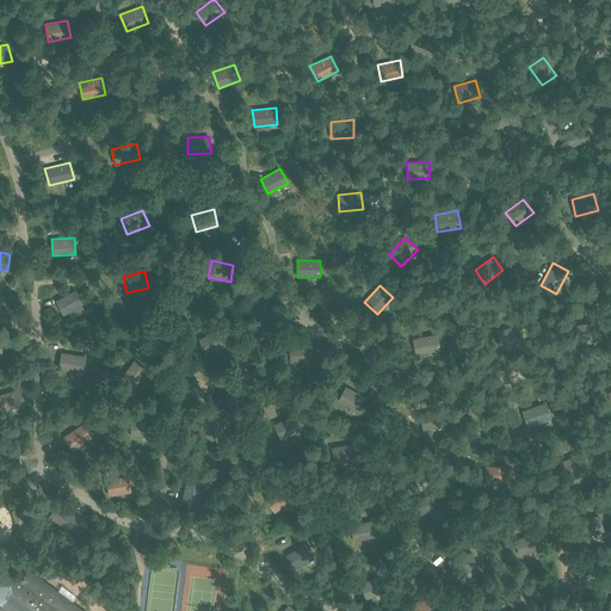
[(75,290),(56,300),(63,315),(84,304),(75,290)]
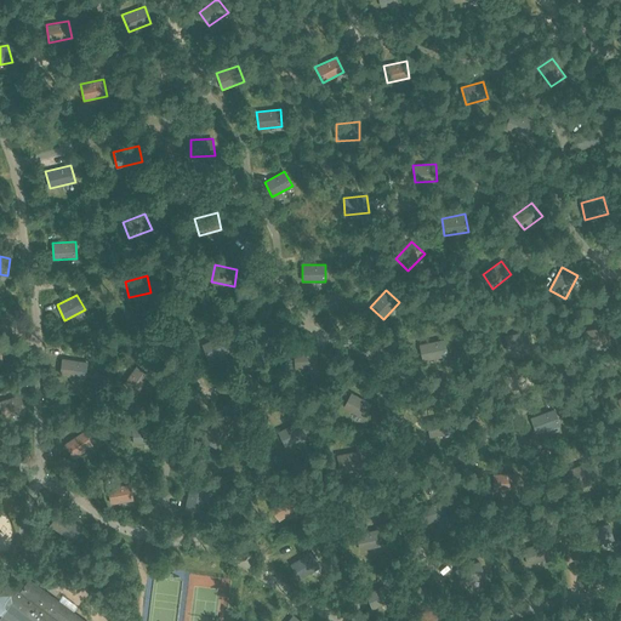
[(608,326),(585,330),(588,347),(610,343),(608,326)]
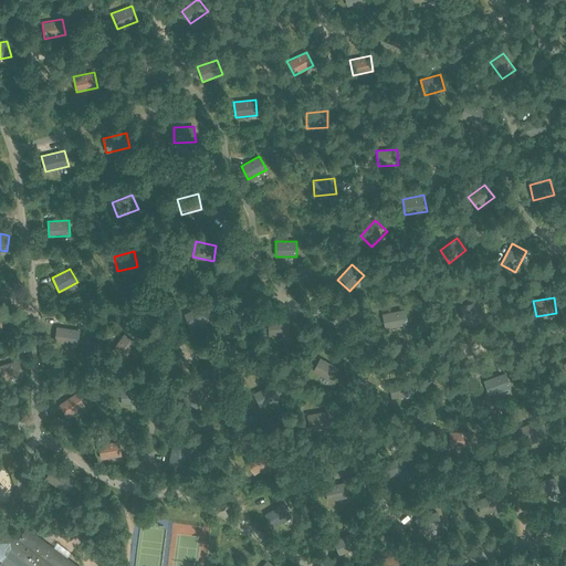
[(463,321),(484,317),(481,302),(460,305),(463,321)]
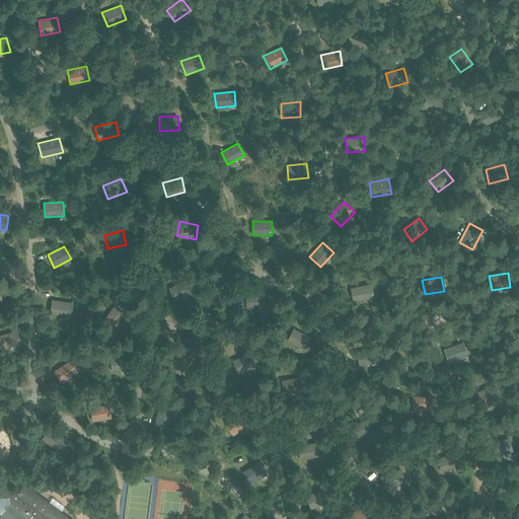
[(187,280),(169,287),(174,300),(193,294),(187,280)]
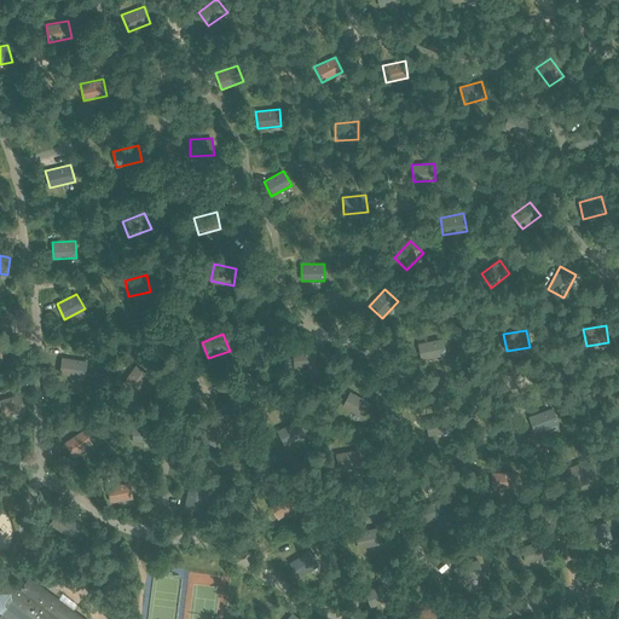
[(443,337),(417,342),(421,359),(447,354),(443,337)]
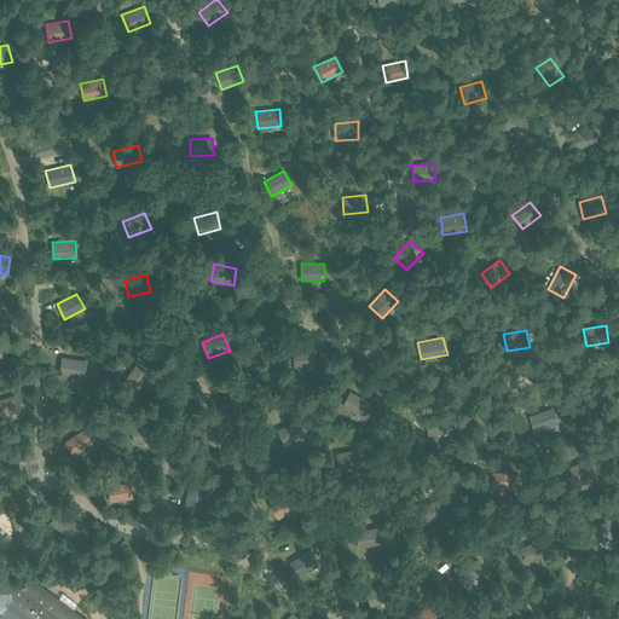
[(316,348),(293,351),(294,368),(317,365),(316,348)]
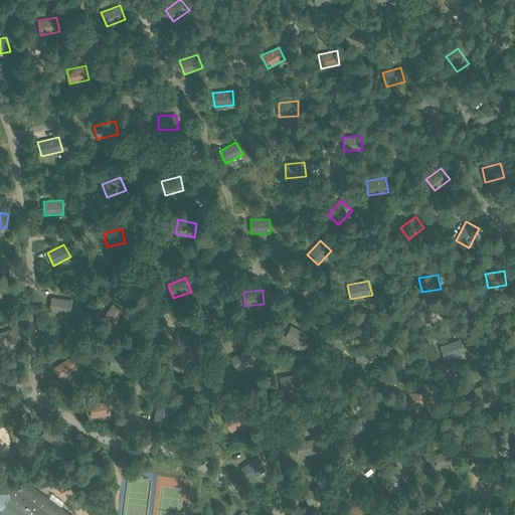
[(72,300),(51,297),(49,311),(70,314),(72,300)]
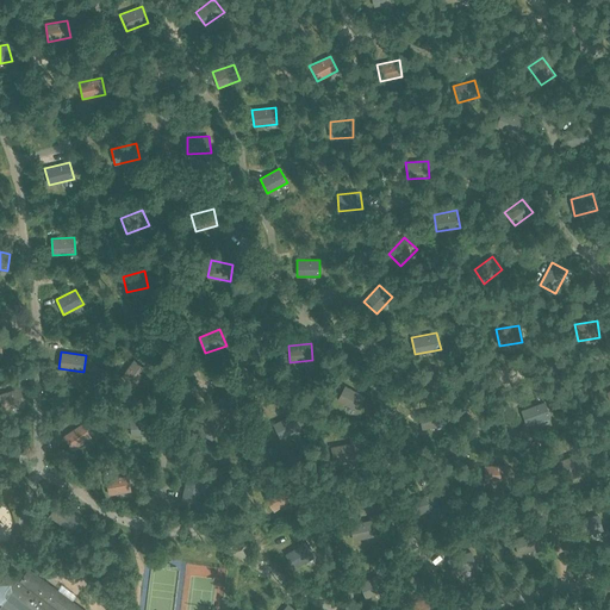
[(120,378),(135,386),(148,369),(134,359),(120,378)]
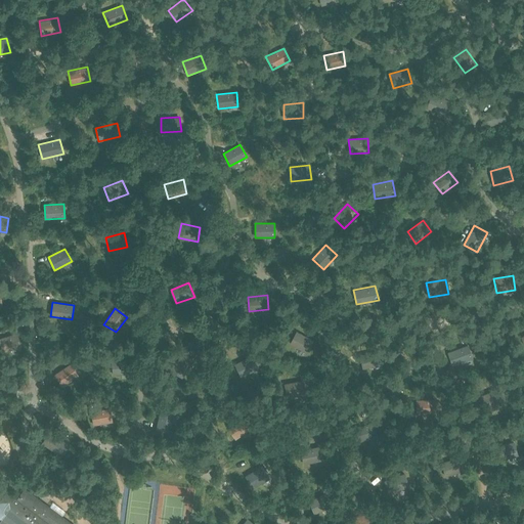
[(296,331),(290,343),(307,353),(313,340),(296,331)]
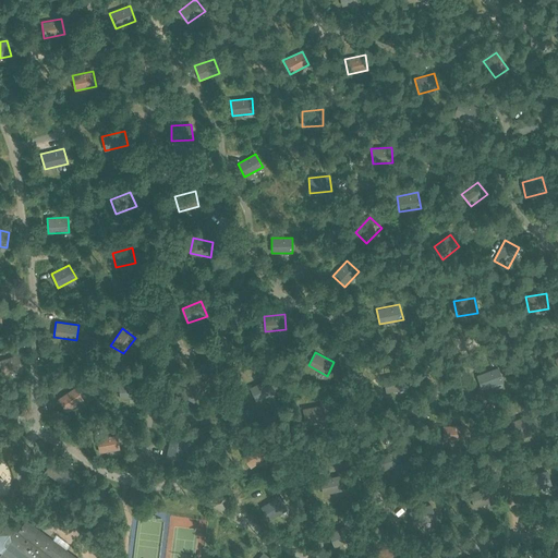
[(0,360),(0,364),(3,375),(23,370),(19,354),(0,360)]
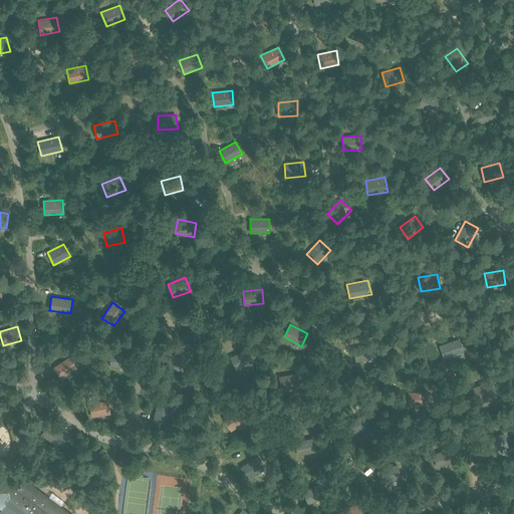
[(464,351),(460,338),(439,345),(444,358),(464,351)]
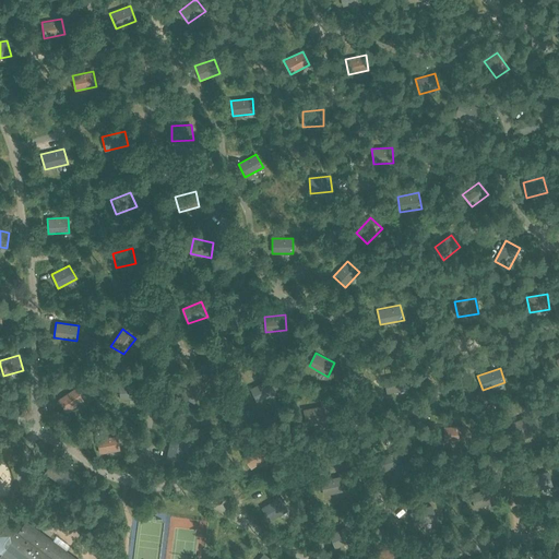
[(194,403),(207,383),(195,375),(181,394),(194,403)]
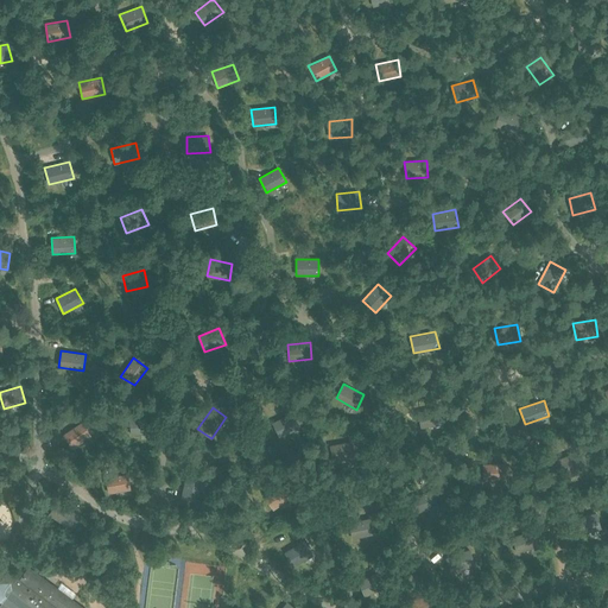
[(439,407),(417,412),(422,428),(443,423),(439,407)]
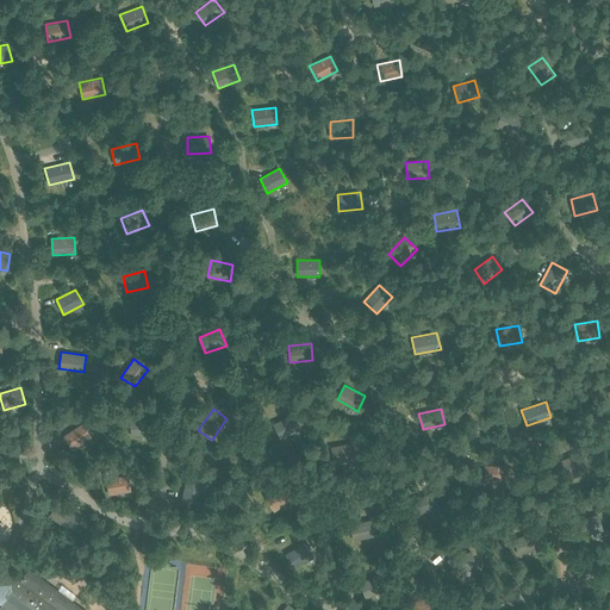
[(300,429),(293,414),(273,423),(280,439),(300,429)]
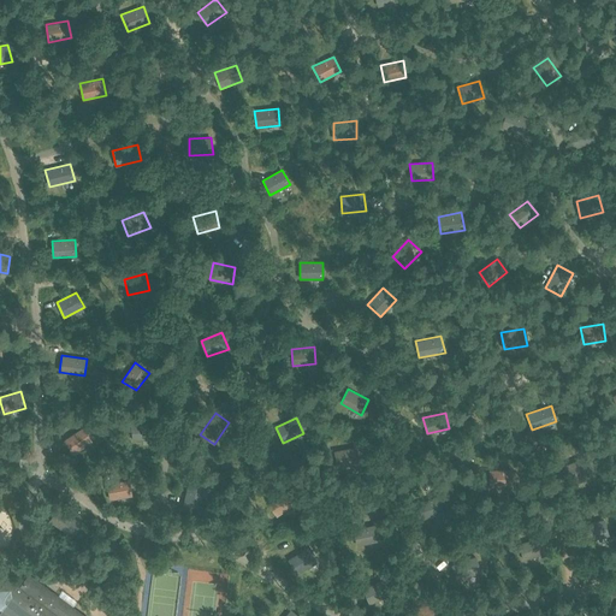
[(154,421),(131,424),(134,440),(157,438),(154,421)]
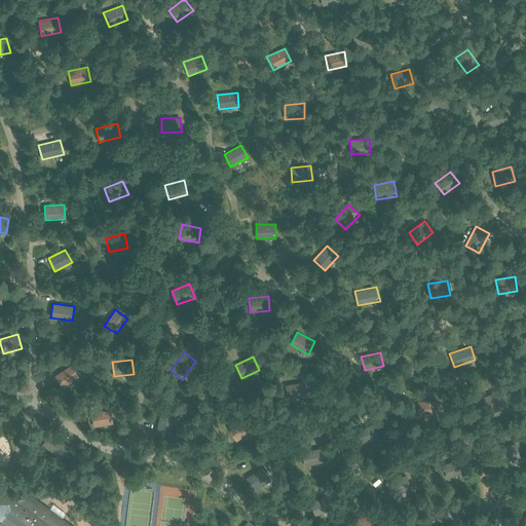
[(71,365),(54,375),(63,387),(79,377),(71,365)]
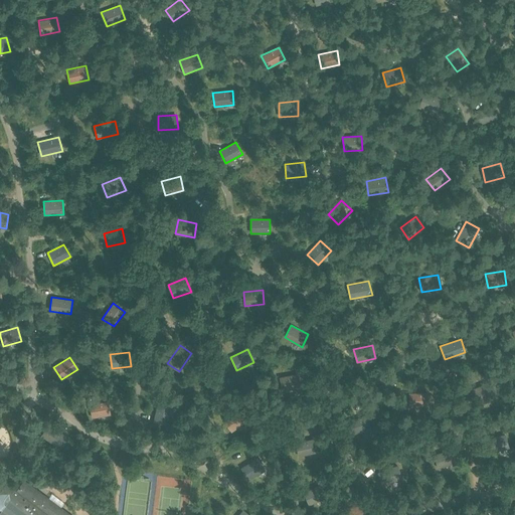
[(280,376),(282,391),(301,387),(298,373),(280,376)]
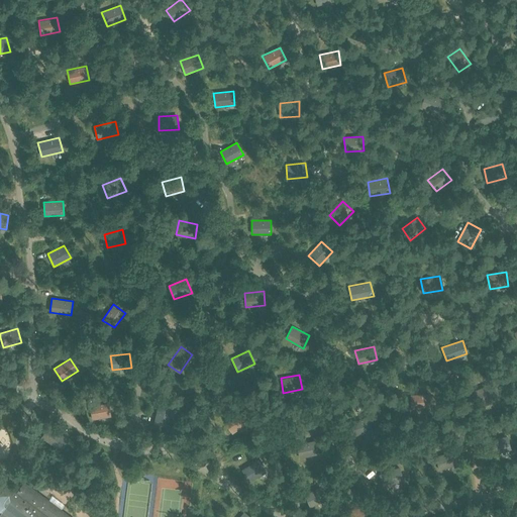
[(411,394),(411,408),(430,408),(430,393),(411,394)]
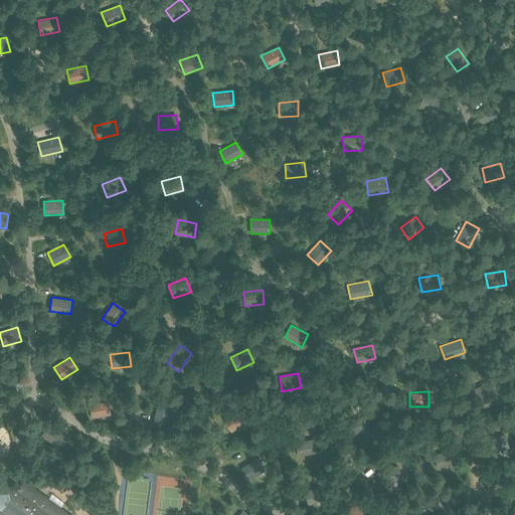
[(7,394),(3,399),(14,406),(18,402),(7,394)]
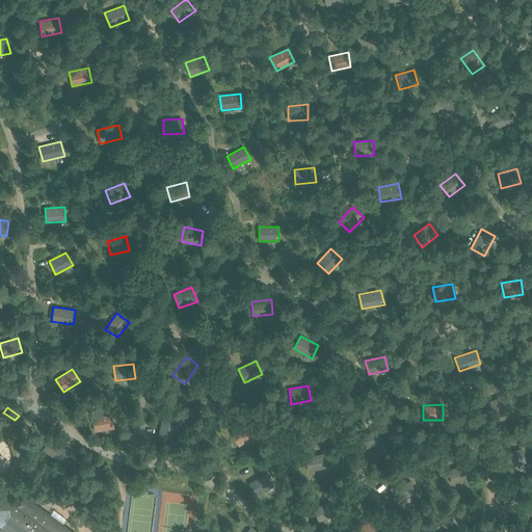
[(92,417),(95,431),(114,428),(112,414),(92,417)]
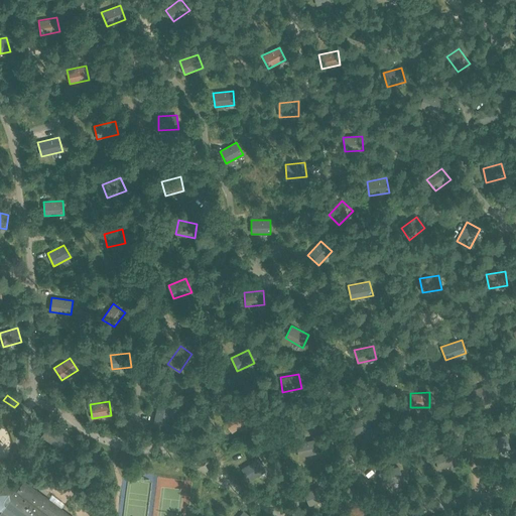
[(172,407),(158,403),(153,422),(167,426),(172,407)]
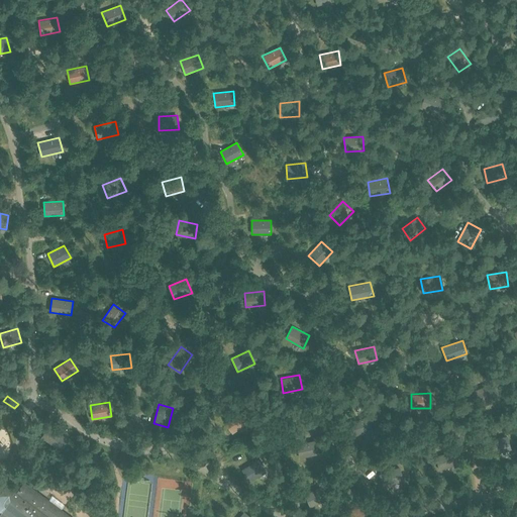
[(240,411),(224,421),(232,433),(248,422),(240,411)]
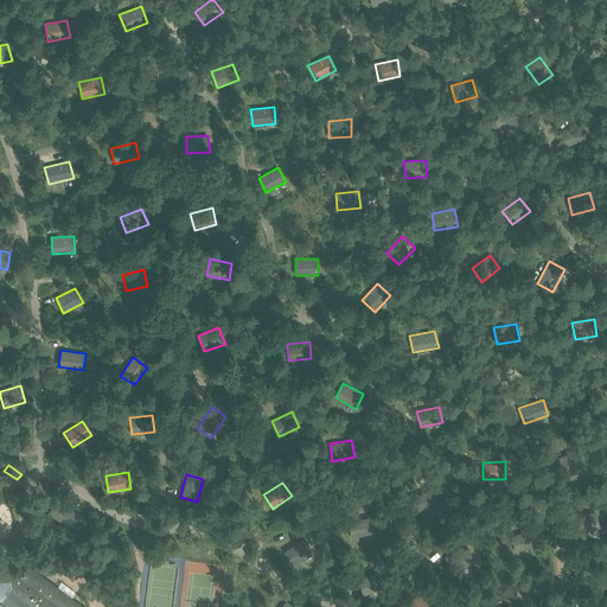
[(433,489),(411,496),(416,511),(438,505),(433,489)]
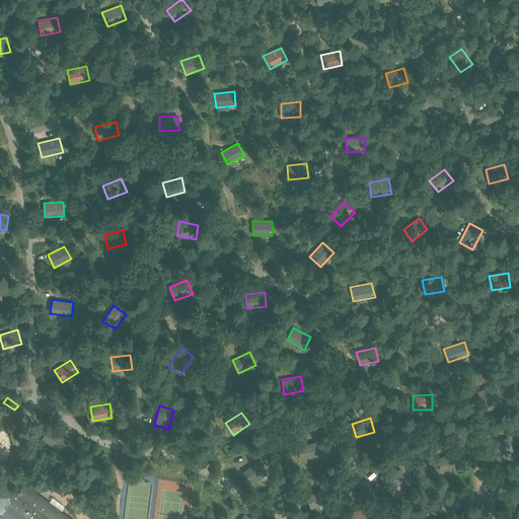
[(42,439),(61,453),(70,441),(50,427),(42,439)]
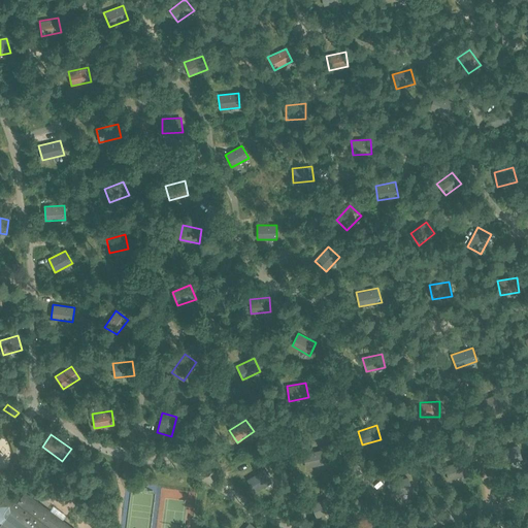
[(519,444),(499,450),(503,464),(522,459),(519,444)]
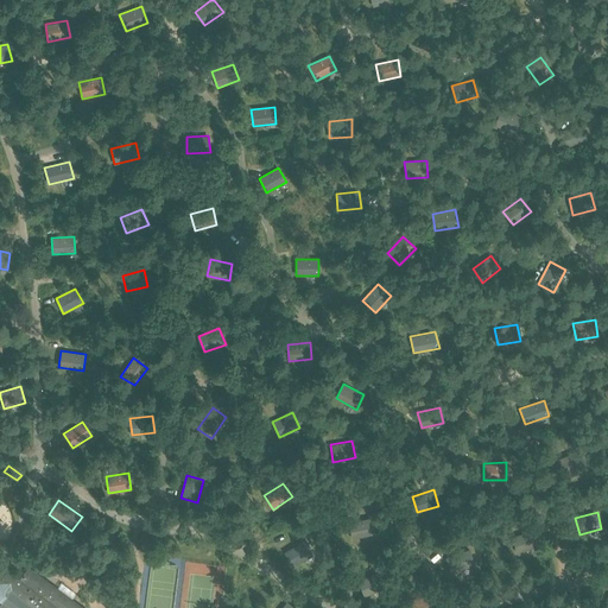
[(349,521),(353,538),(374,533),(371,517),(349,521)]
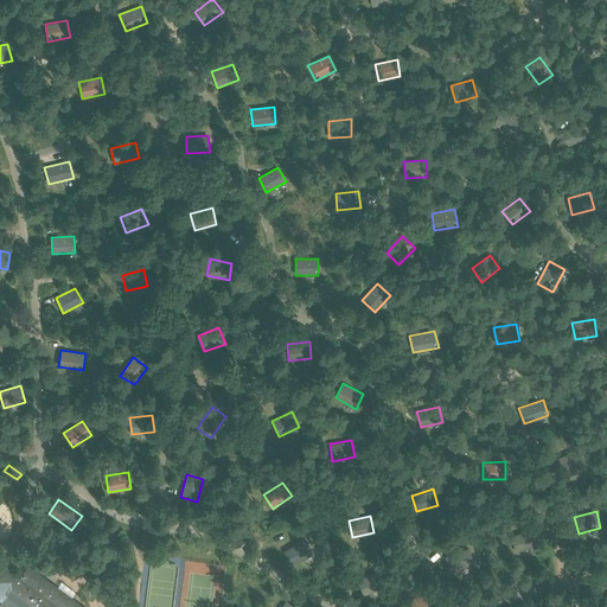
[(512,535),(516,551),(538,545),(532,529),(512,535)]
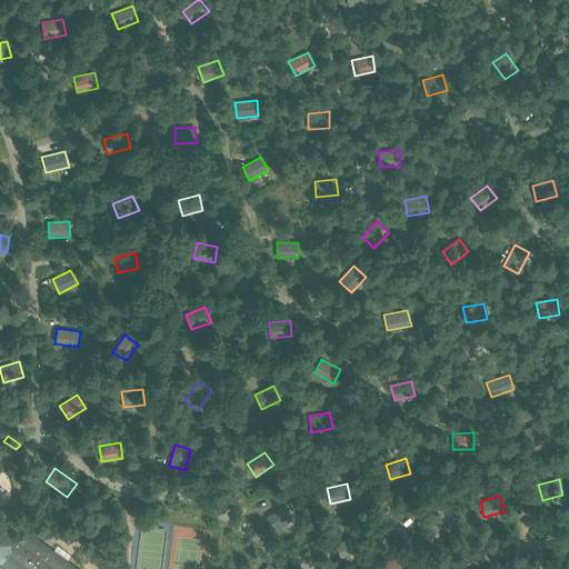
[(266,517),(273,530),(295,518),(287,505),(266,517)]
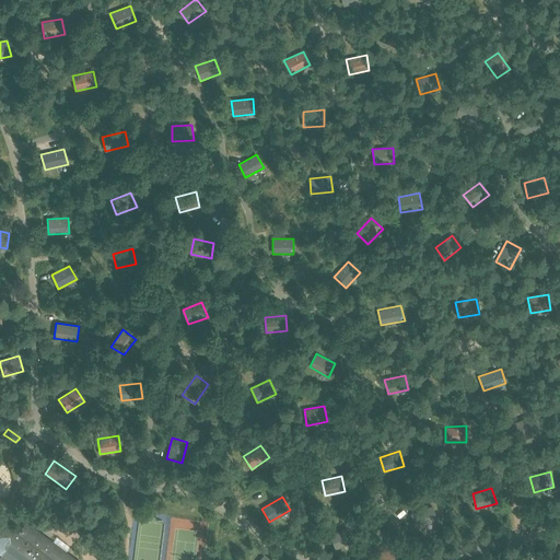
[(433,505),(410,513),(416,527),(439,520),(433,505)]
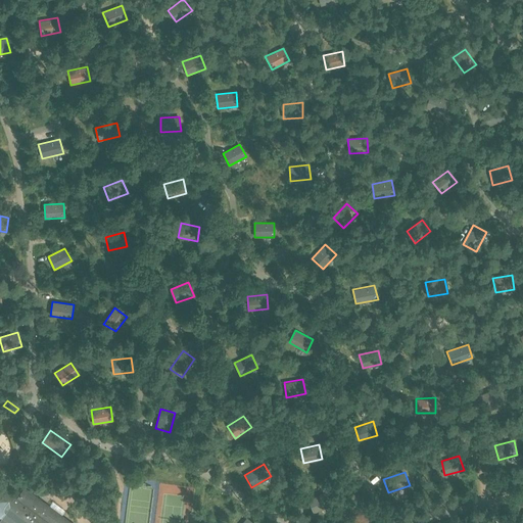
[(74,522),(25,486),(17,496),(7,489),(0,498),(0,518),(1,519),(0,519),(0,522),(74,522)]
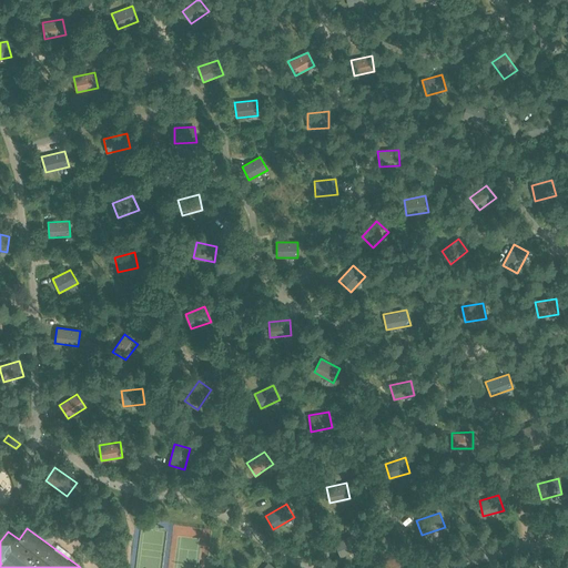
[(361,548),(354,534),(334,543),(341,557),(361,548)]
